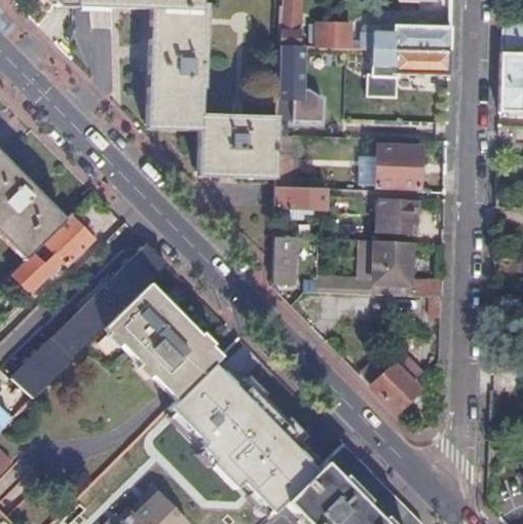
[(52,0),(60,7),(78,8),(78,3),(78,0),(52,0)]
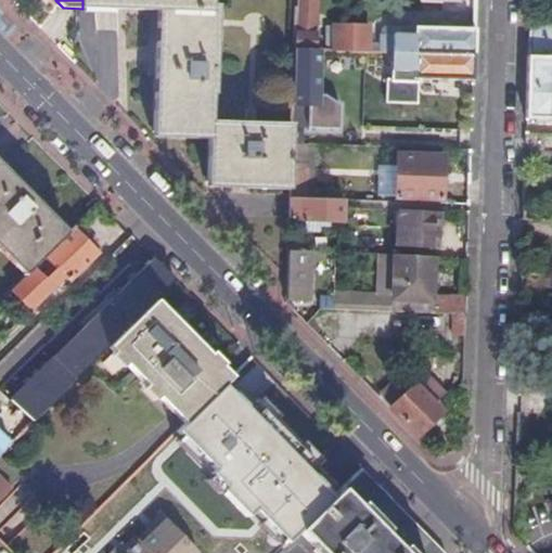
[(82,0),(82,3),(162,5),(158,131),(214,132),(212,181),(294,184),(296,141),(296,127),(296,125),(217,121),(218,94),(221,95),(223,5),(214,5),(214,0),(82,0)]
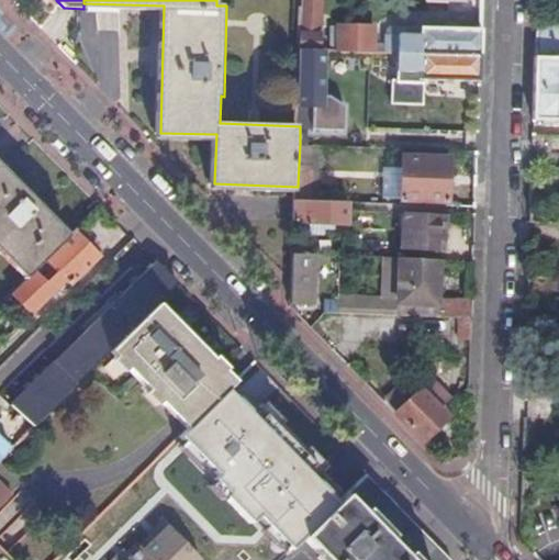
[(303,0),(302,47),(322,48),(323,0),(303,0)]
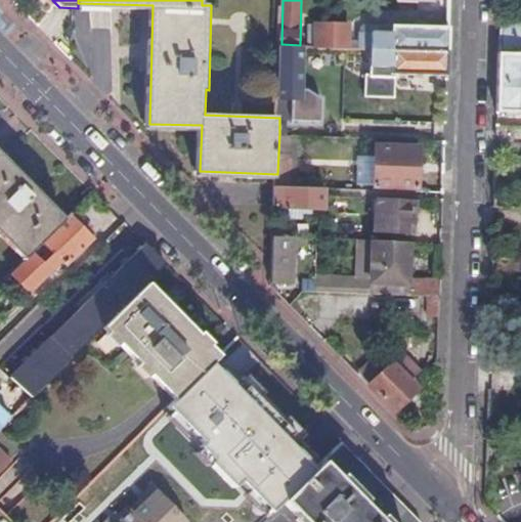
[(520,20),(504,20),(503,51),(520,52),(520,20)]
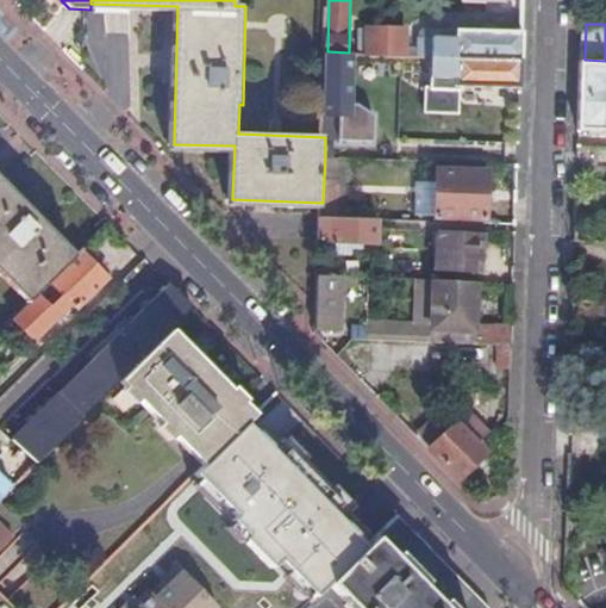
[(372,53),(410,55),(410,48),(404,26),(366,25),(366,32),(372,33),(372,53)]
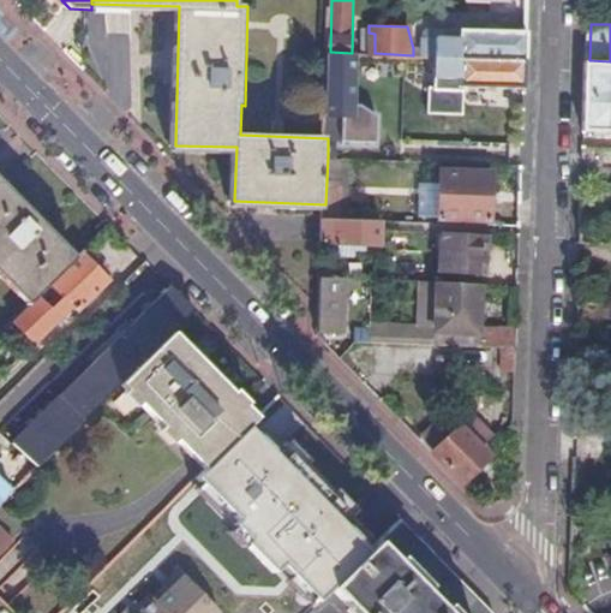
[(529,58),(531,30),(463,28),(463,36),(427,35),(427,55),(439,55),(529,58)]
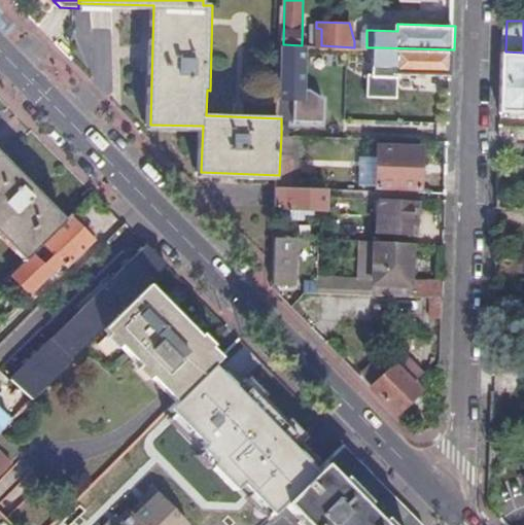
[(307,45),(302,45),(283,44),(281,118),(281,120),(291,121),(292,97),(306,97),(307,45)]
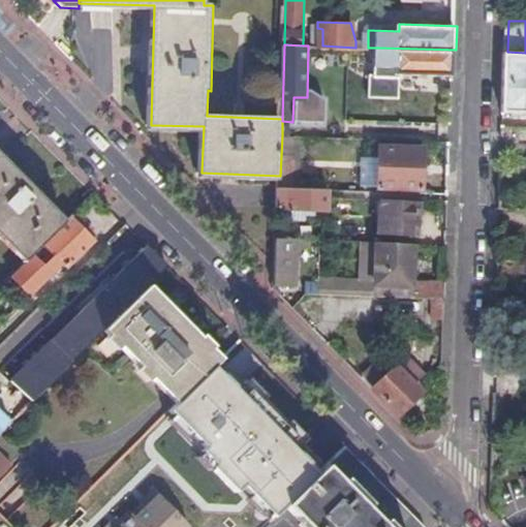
[(455,74),(456,50),(378,48),(377,65),(398,65),(398,72),(455,74)]
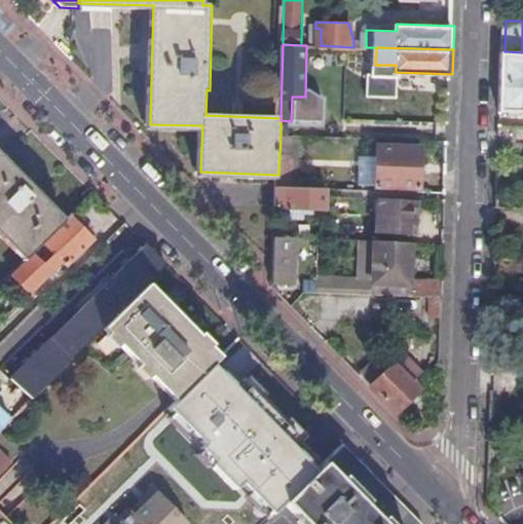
[(522,52),(505,51),(503,111),(522,111),(522,52)]
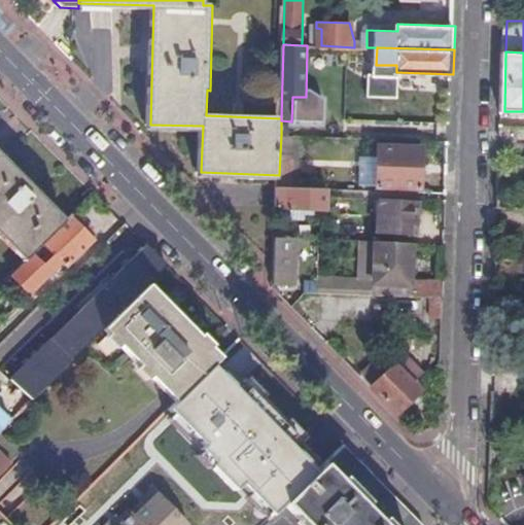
[(295,186),(297,134),(281,134),(279,175),(279,185),(295,186)]
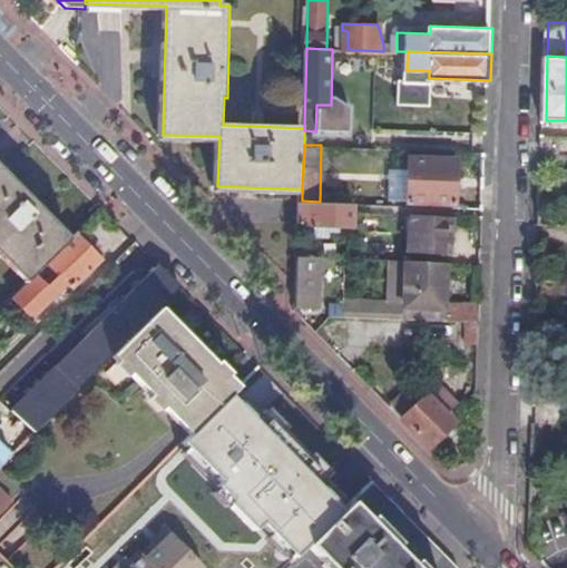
[(459,157),(413,156),(411,202),(458,203),(459,157)]
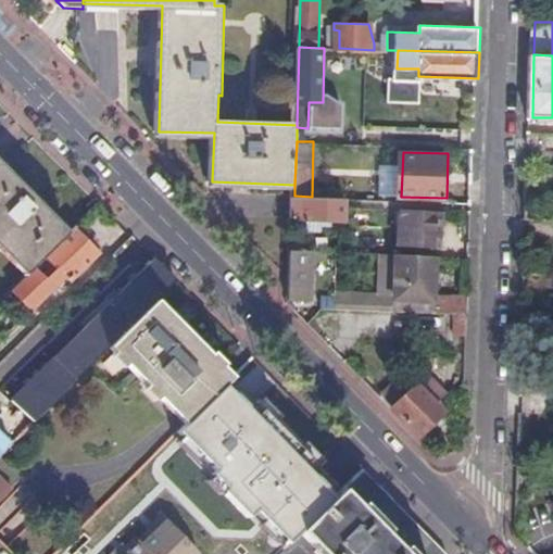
[(0,236),(33,269),(49,254),(71,231),(0,160),(0,236)]
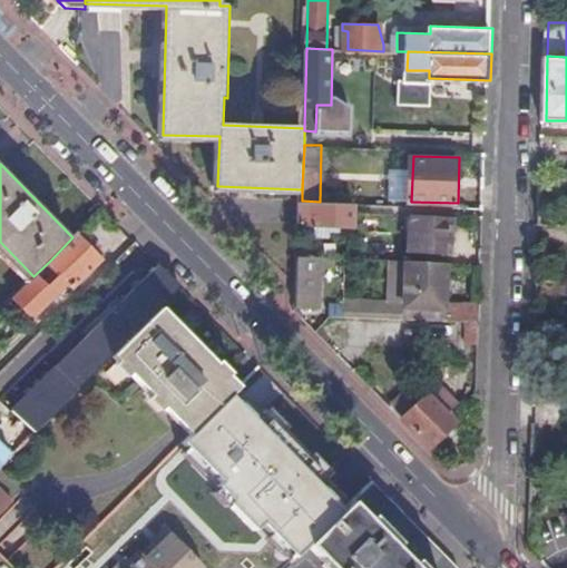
[(355,224),(355,203),(320,202),(302,201),(302,223),(355,224)]
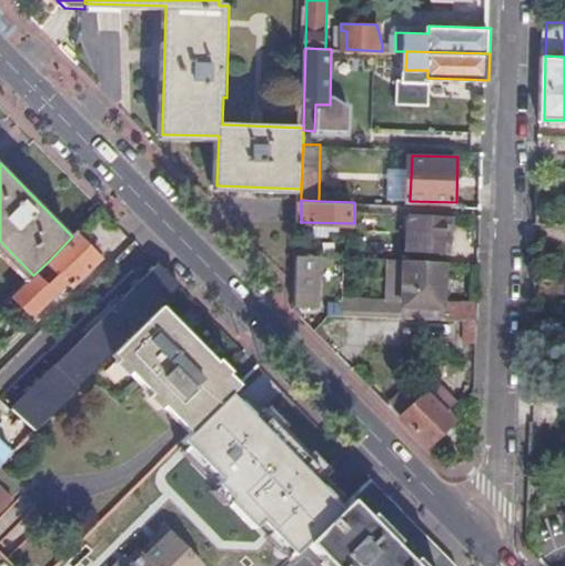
[(454,218),(412,216),(411,249),(446,250),(446,239),(453,239),(454,218)]
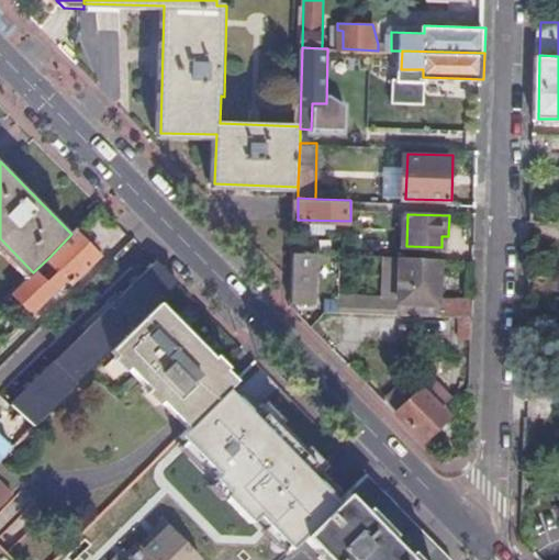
[(71,234),(49,257),(73,281),(100,253),(77,228),(71,234)]
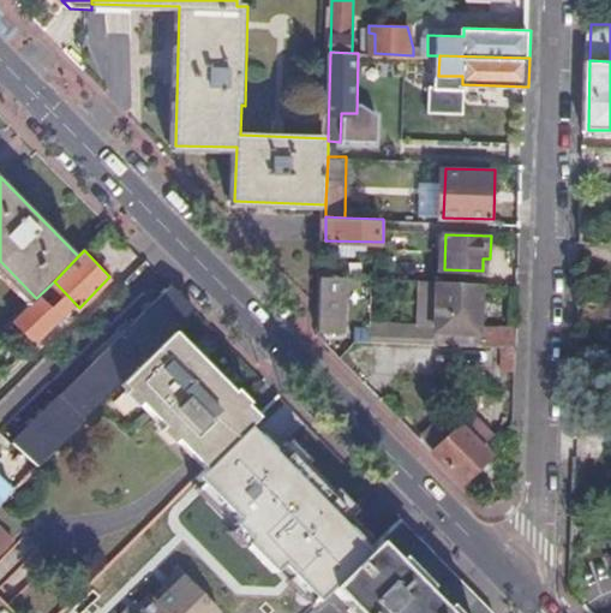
[(335,256),(324,256),(323,277),(334,277),(335,256)]
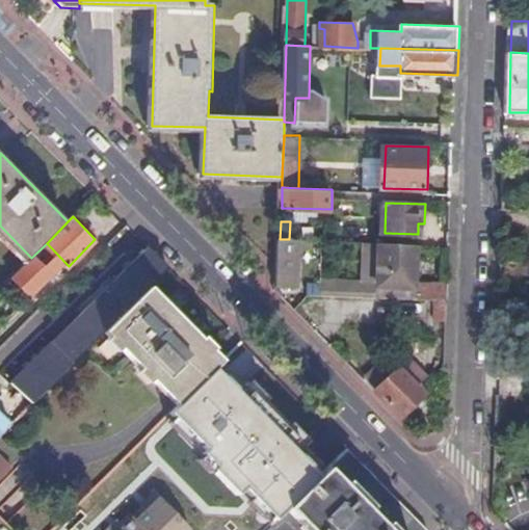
[(297,287),(299,239),(289,239),(280,239),(279,286),(297,287)]
